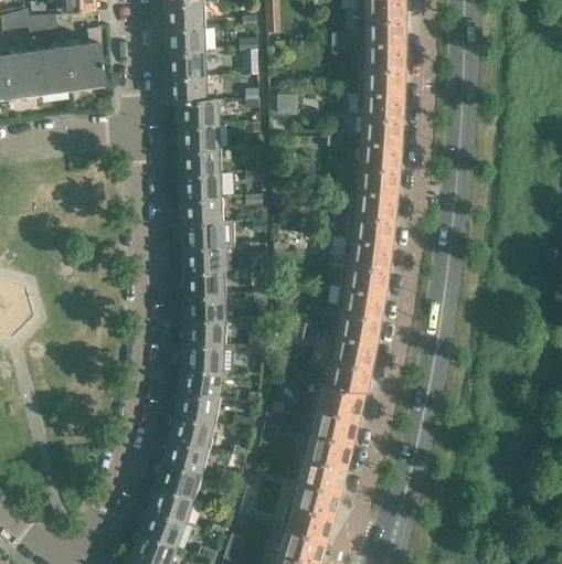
[(363,0),(363,19),(406,18),(405,0),(363,0)]
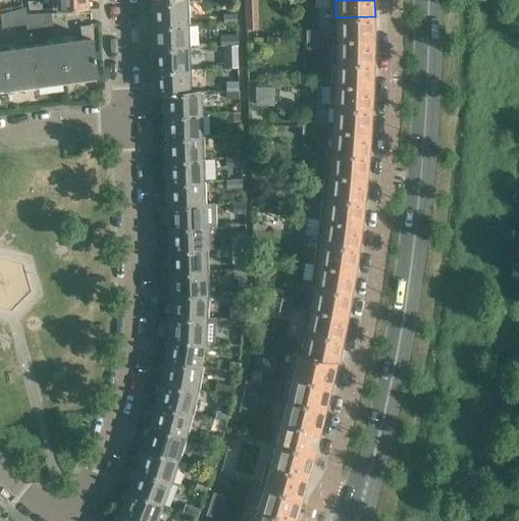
[(43,1),(30,2),(31,10),(44,10),(43,1)]
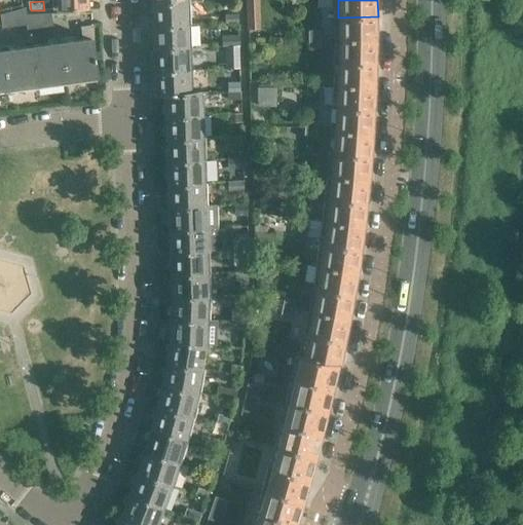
[(191,3),(154,4),(154,5),(152,7),(152,14),(155,16),(155,27),(192,26),(191,3)]
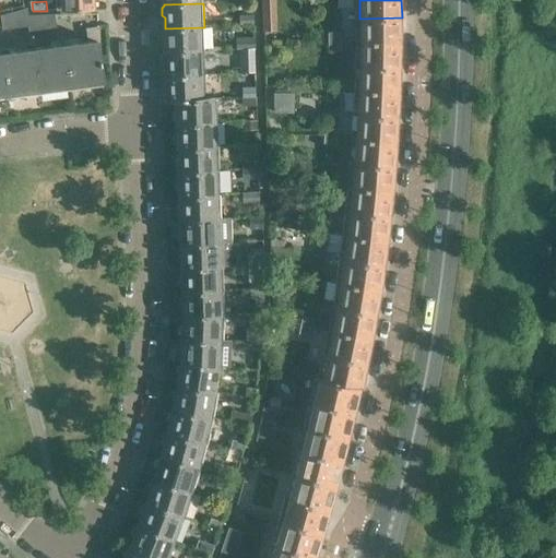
[(31,15),(30,8),(2,16),(4,31),(30,26),(31,15)]
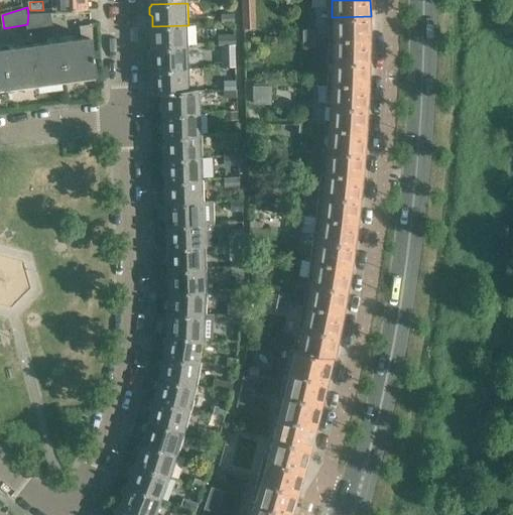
[(27,24),(28,30),(54,26),(52,13),(28,14),(27,24)]
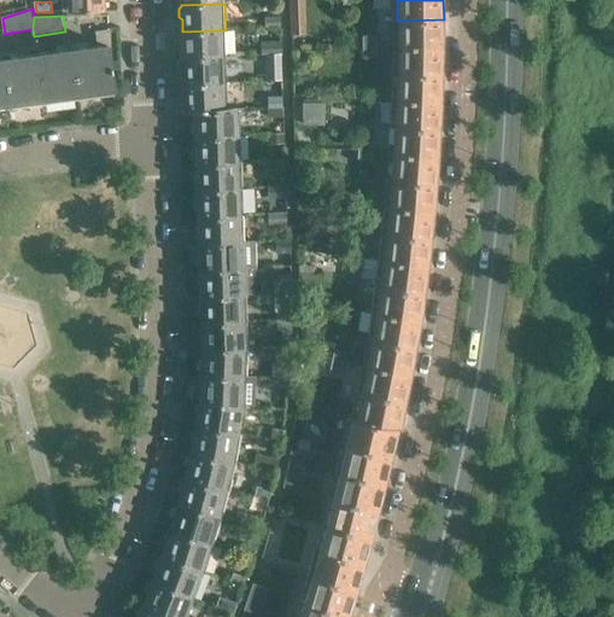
[(281,25),(281,16),(265,16),(265,25),(281,25)]
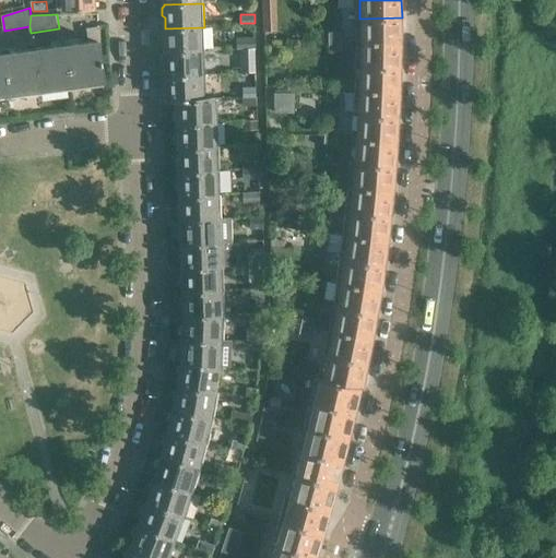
[(402,18),(359,19),(361,40),(402,42),(402,18)]
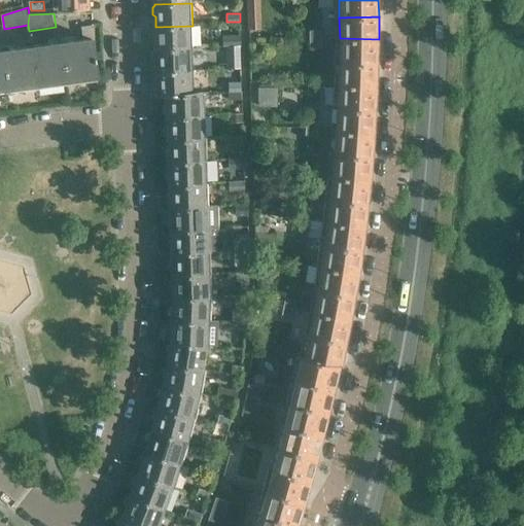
[(84,38),(64,41),(70,84),(100,80),(97,60),(97,56),(96,56),(94,38),(96,38),(95,26),(84,27),(85,31),(83,32),(84,38)]
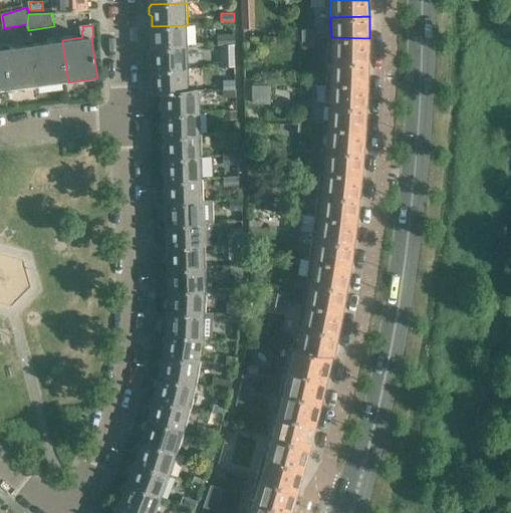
[(188,25),(152,26),(152,27),(150,29),(150,35),(152,37),(153,49),(189,47),(188,25)]
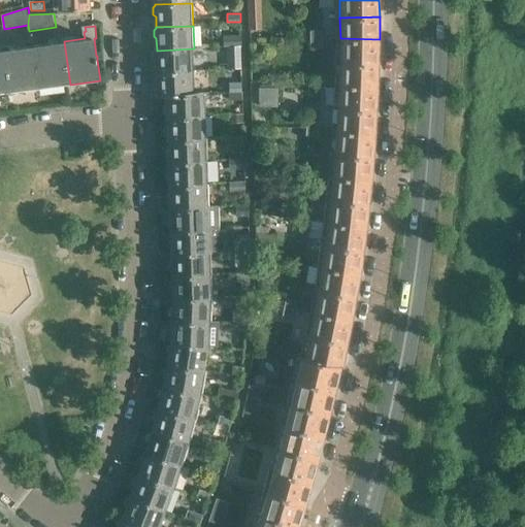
[(314,30),(314,38),(326,38),(326,30),(314,30)]
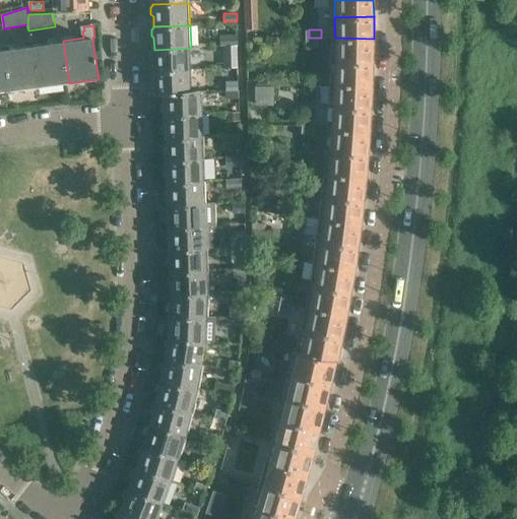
[(238,36),(220,37),(220,47),(227,47),(238,47),(238,39),(238,36)]
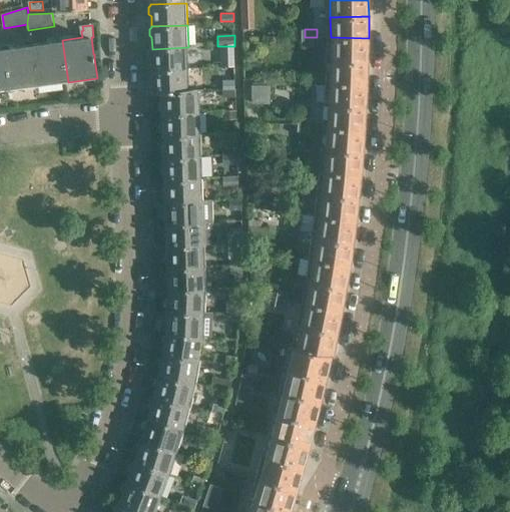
[(305,37),(305,45),(317,45),(317,37),(305,37)]
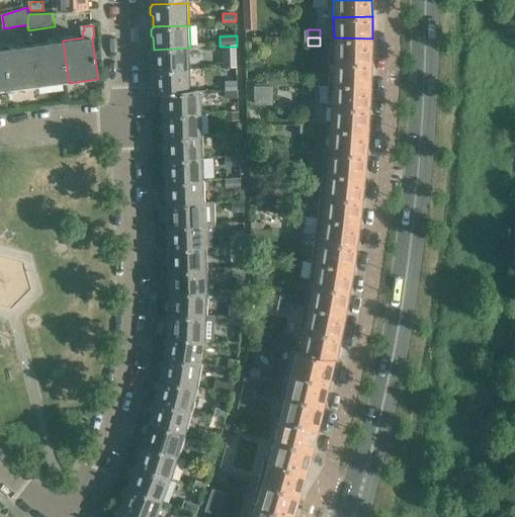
[(334,40),(334,62),(371,63),(372,38),(334,37),(334,40)]
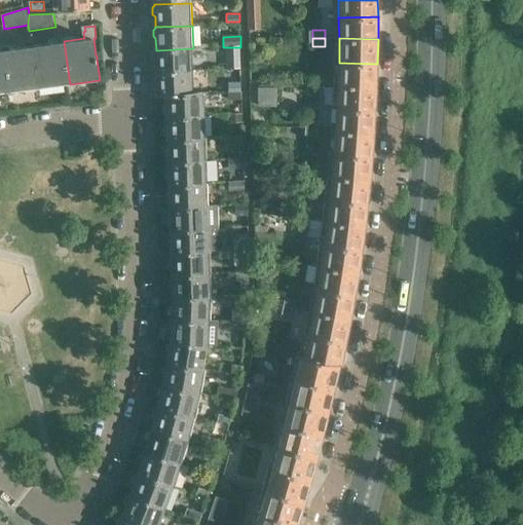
[(64,41),(32,45),(38,88),(70,84),(64,41)]
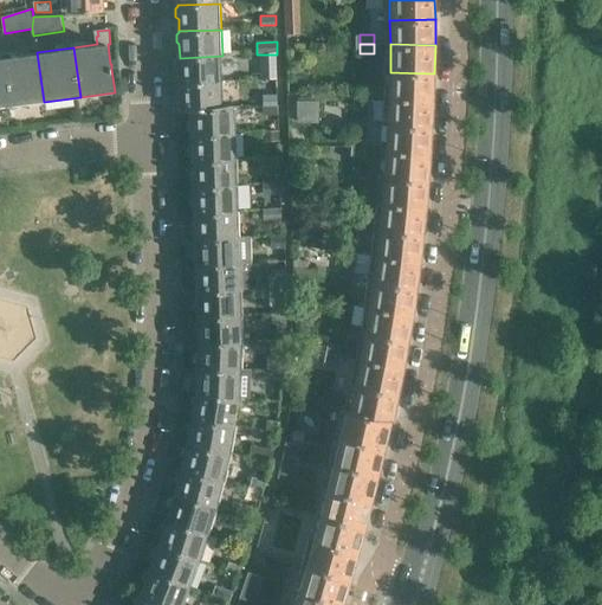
[(37,52),(5,56),(12,107),(44,102),(37,52)]
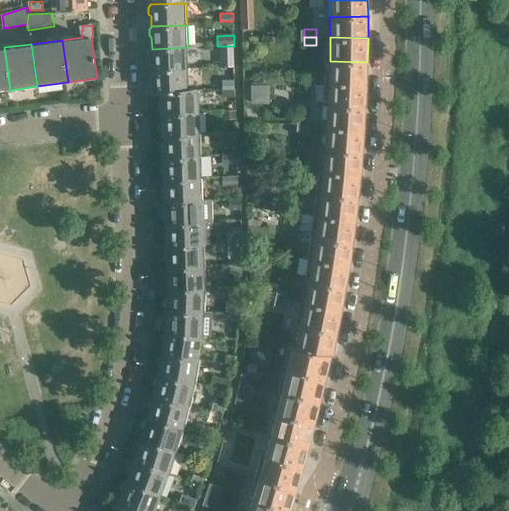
[(235,67),(234,46),(223,46),(224,67),(235,67)]
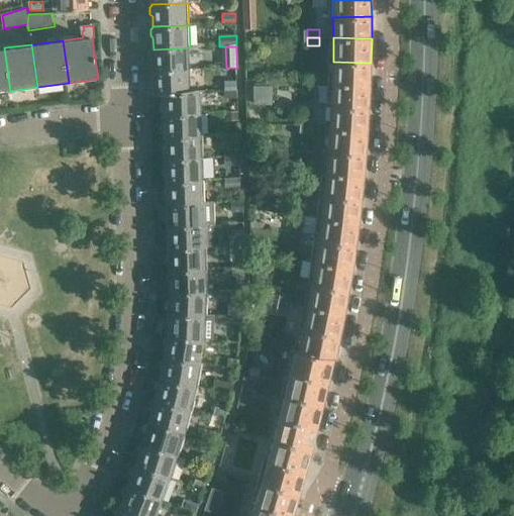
[(0,92),(10,91),(4,47),(0,47),(0,92)]
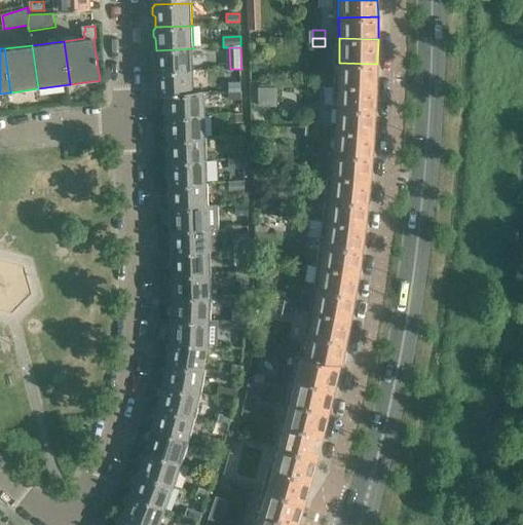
[(193,48),(156,50),(153,52),(154,60),(156,62),(157,72),(193,71),(193,48)]
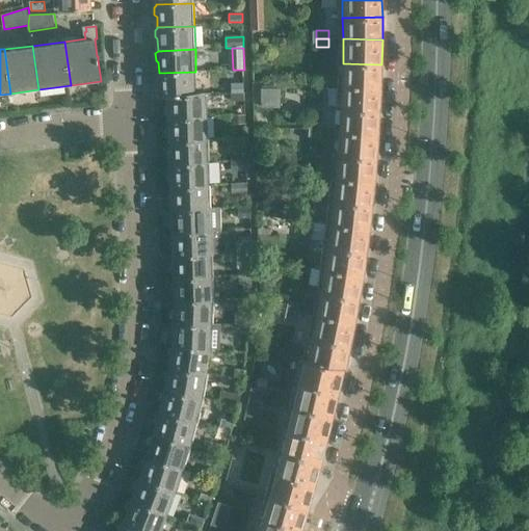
[(343,63),(342,85),(380,87),(381,64),(343,63)]
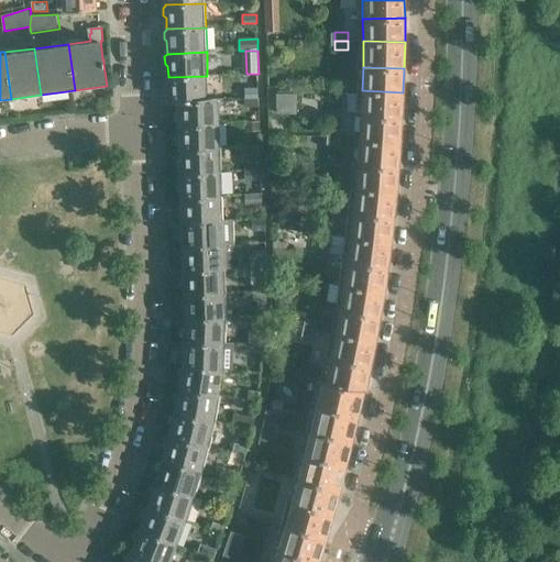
[(207,76),(168,77),(168,78),(165,80),(166,87),(168,89),(168,101),(179,101),(179,102),(191,102),(191,98),(208,98),(207,76)]
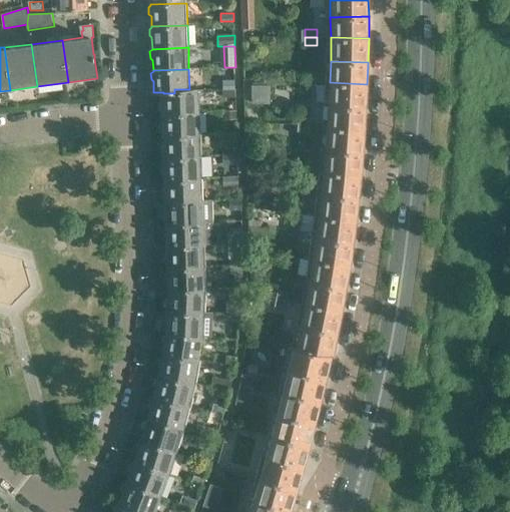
[(224,90),(236,89),(236,79),(224,80),(224,90)]
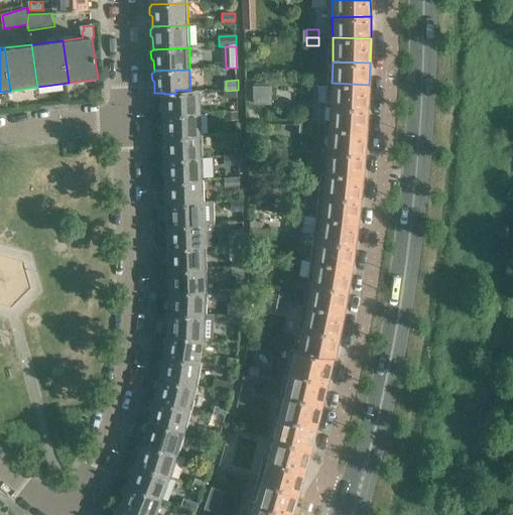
[(332,91),(331,105),(368,107),(369,85),(332,83),(332,91)]
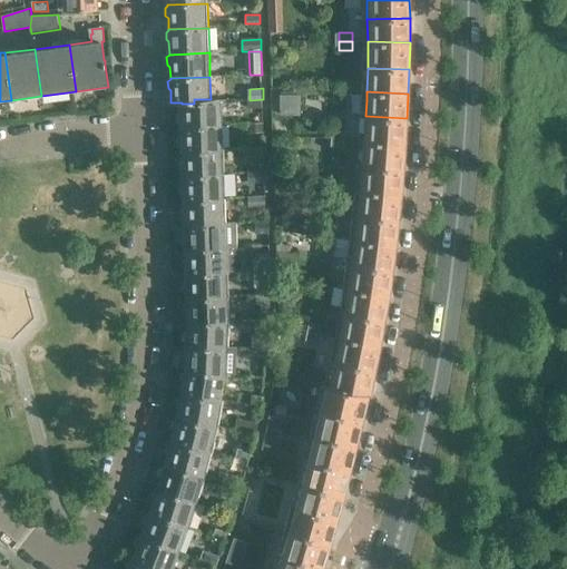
[(280,116),(301,116),(301,97),(280,97),(280,116)]
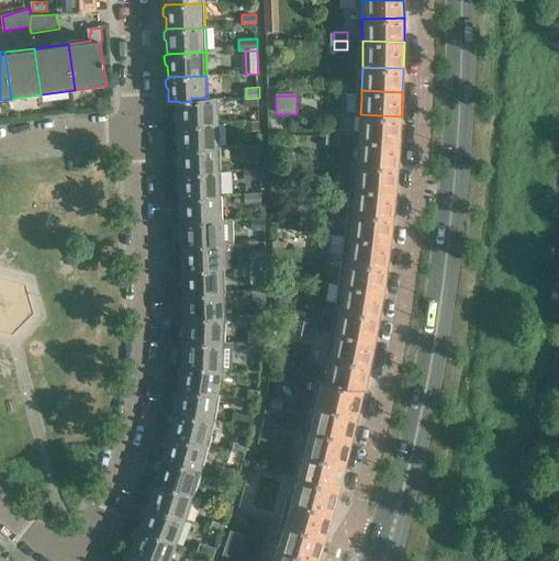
[(191,102),(179,102),(179,111),(177,112),(178,120),(180,121),(180,126),(220,125),(220,99),(216,99),(216,97),(208,98),(191,98),(191,102)]
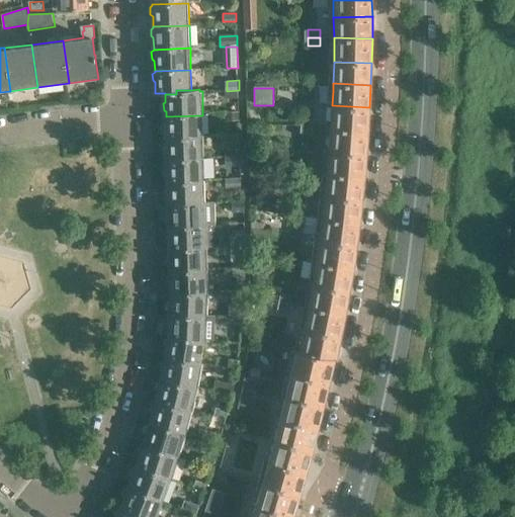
[(239,98),(239,90),(227,91),(227,99),(239,98)]
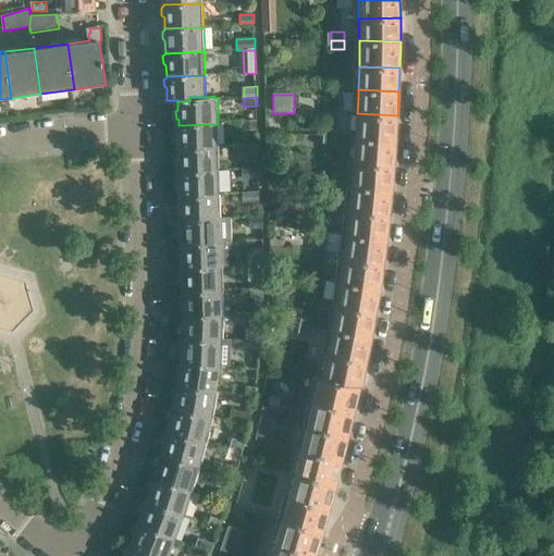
[(357,113),(356,137),(396,140),(397,115),(357,113)]
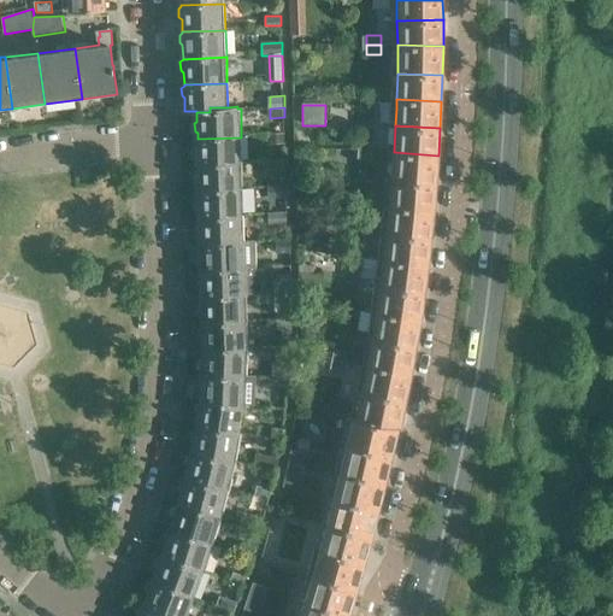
[(286,147),(286,136),(266,138),(266,148),(286,147)]
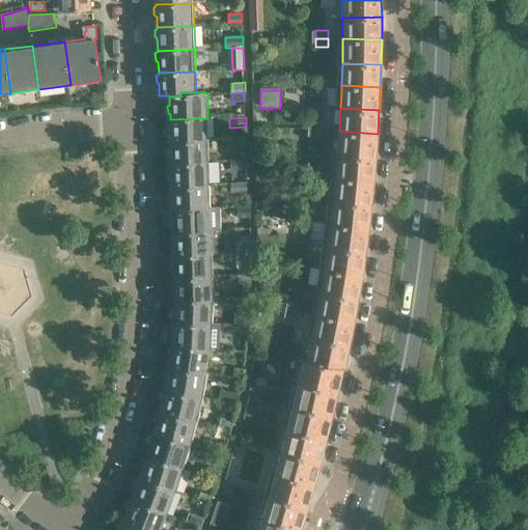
[(207,118),(170,119),(170,128),(168,129),(168,135),(170,137),(171,142),(209,141),(207,118)]
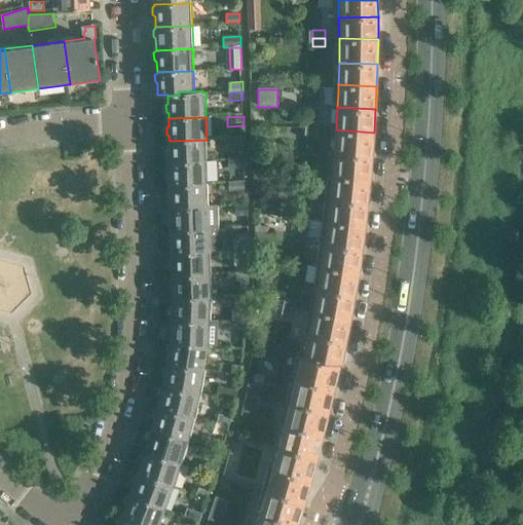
[(323,120),(310,118),(309,126),(322,127),(323,120)]
